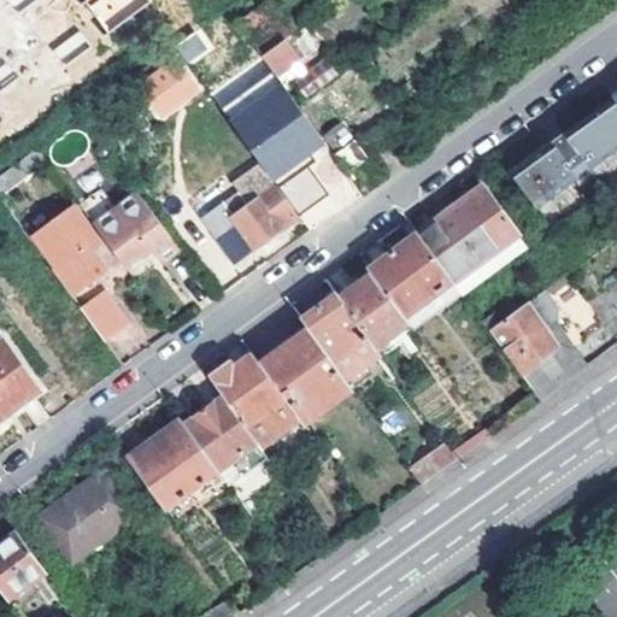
[(7,0),(18,12),(31,0),(7,0)]
